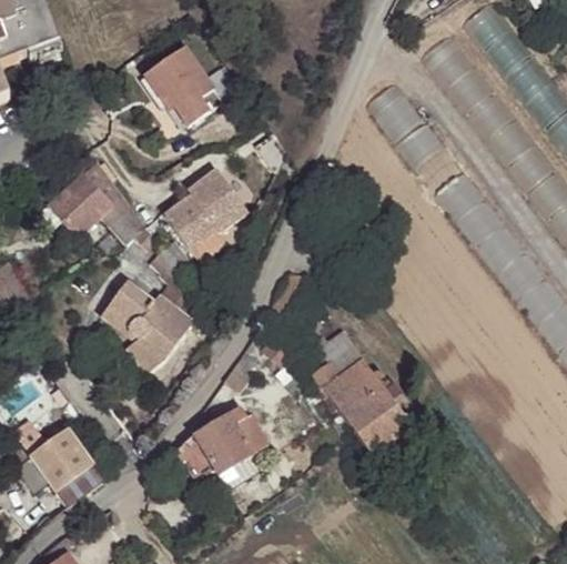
[(0,0),(0,101),(9,98),(0,74),(0,66),(27,56),(60,43),(43,0),(0,0)]
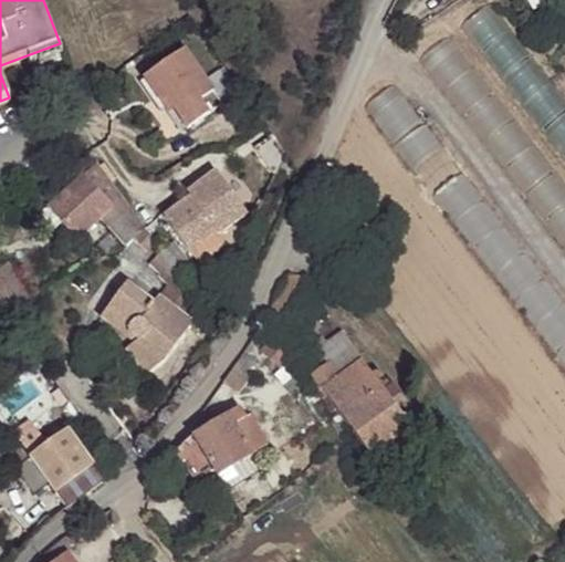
[(564,70),(564,41),(551,54),(564,70)]
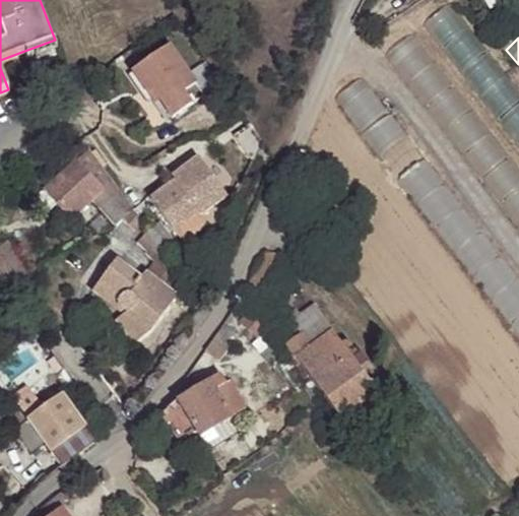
[(56,45),(55,40),(24,51),(26,56),(36,53),(37,57),(51,51),(50,48),(56,45)]
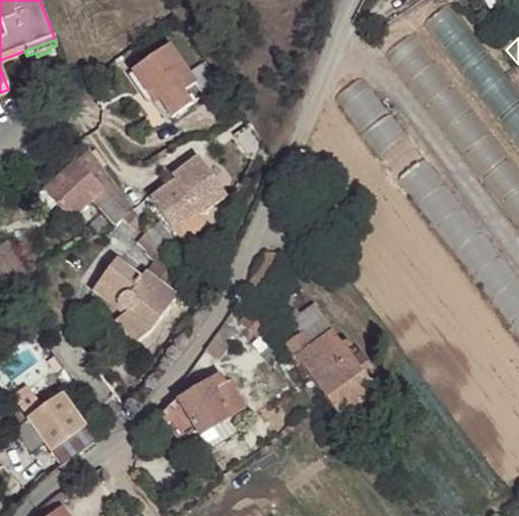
[(204,92),(170,44),(132,69),(147,92),(153,87),(160,99),(172,115),(204,92)]
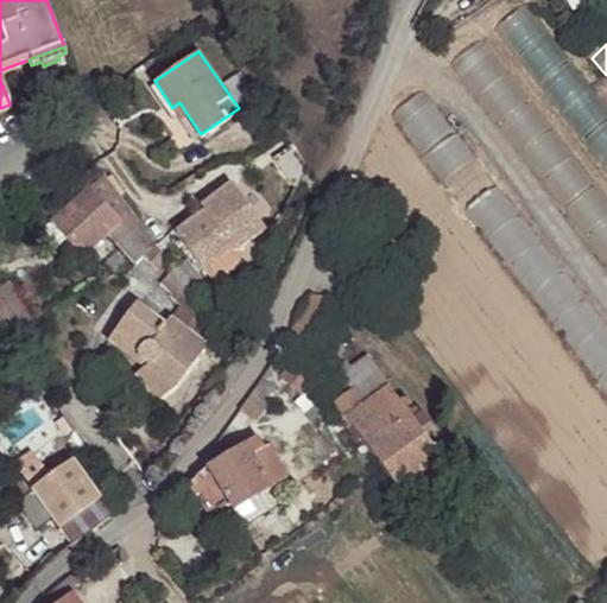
[(434,146),(454,131),(419,88),(399,103),(434,146)]
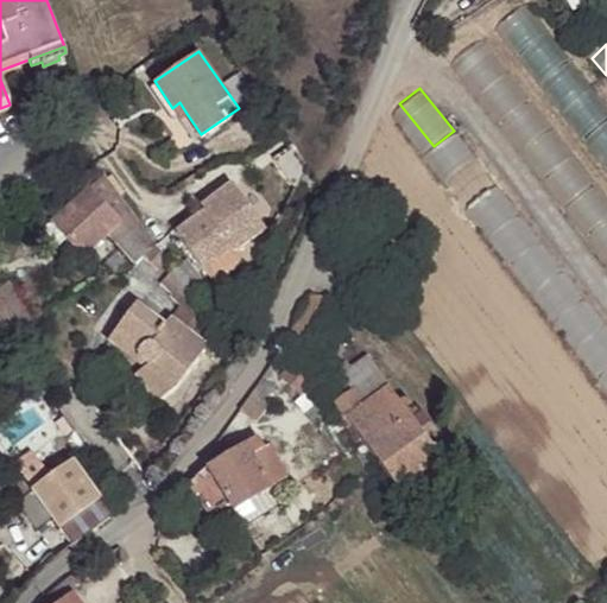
[(179,102),(172,108),(181,119),(188,115),(179,102)]
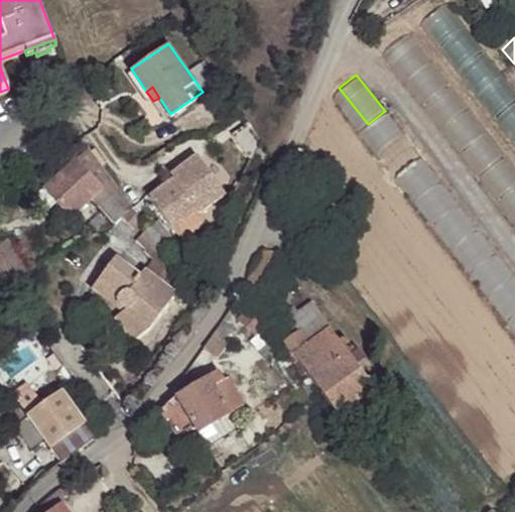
[(81,138),(73,146),(80,153),(87,146),(81,138)]
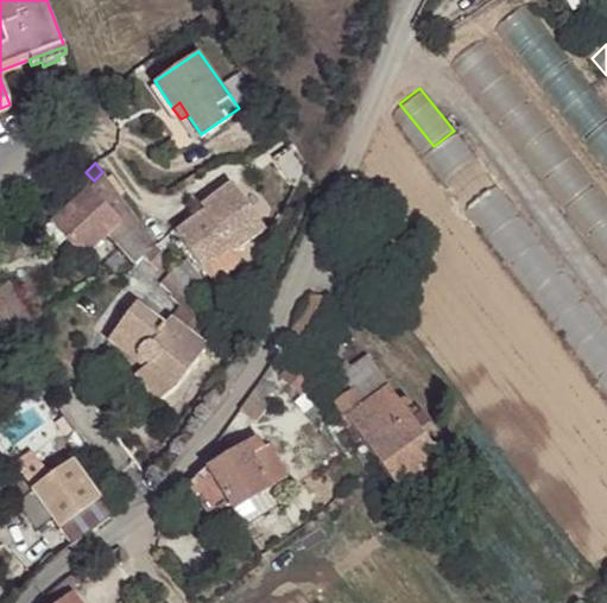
[(94,181),(51,220),(52,222),(67,236),(83,254),(107,232),(134,261),(143,254),(156,242),(140,223),(132,210),(102,172),(94,181)]
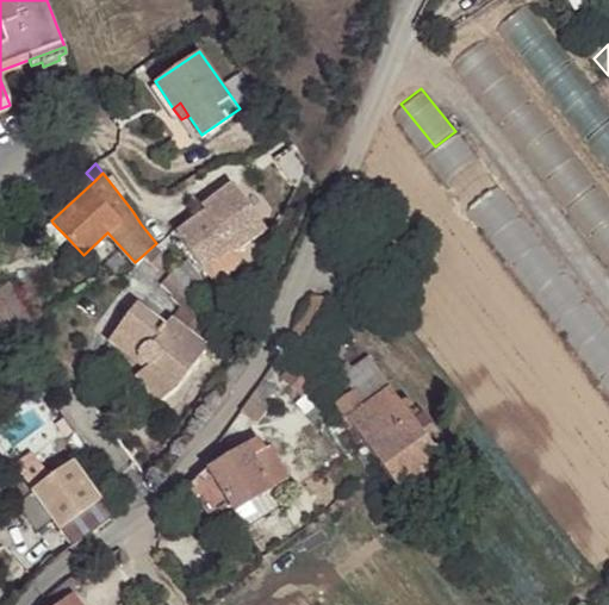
[(234,182),(203,205),(206,210),(202,214),(191,222),(178,232),(204,267),(232,245),(235,248),(266,225),(234,182)]
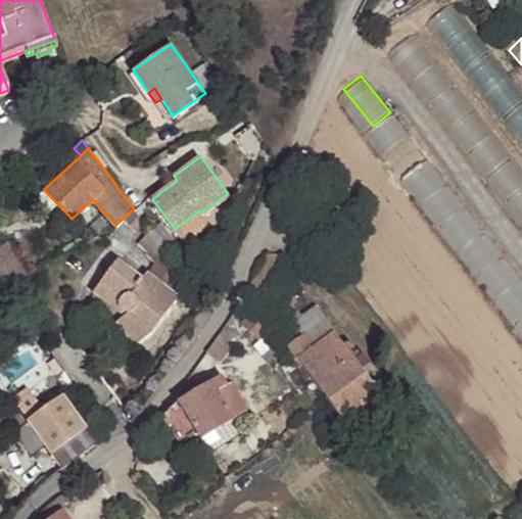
[(117,178),(113,181),(121,192),(126,189),(117,178)]
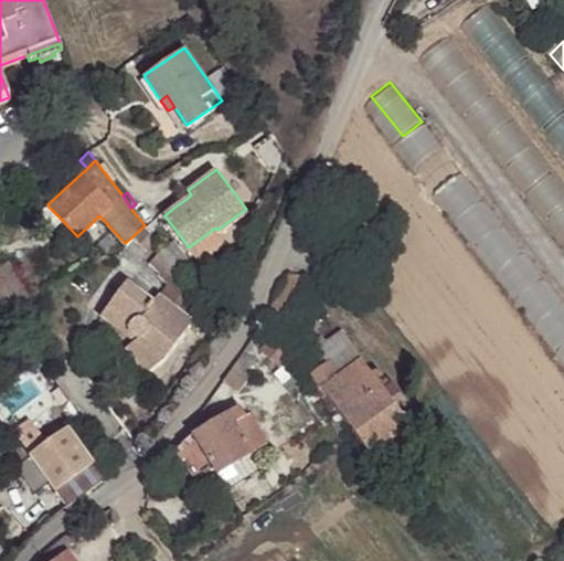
[(171,199),(177,205),(187,199),(181,192),(171,199)]
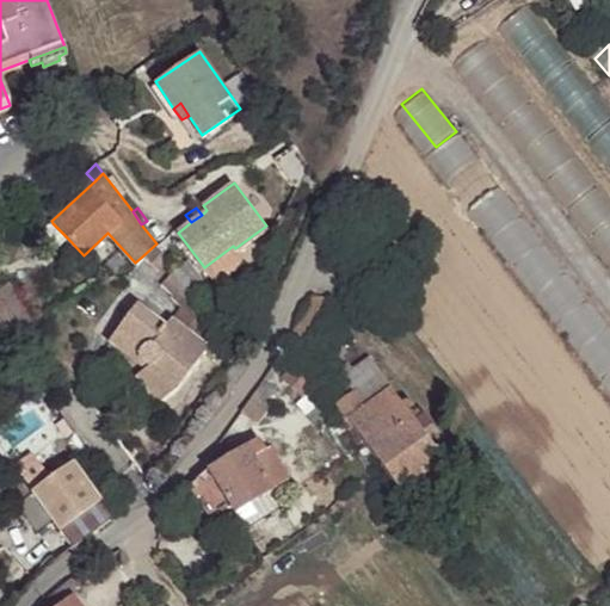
[(67,237),(53,223),(41,234),(55,249),(67,237)]
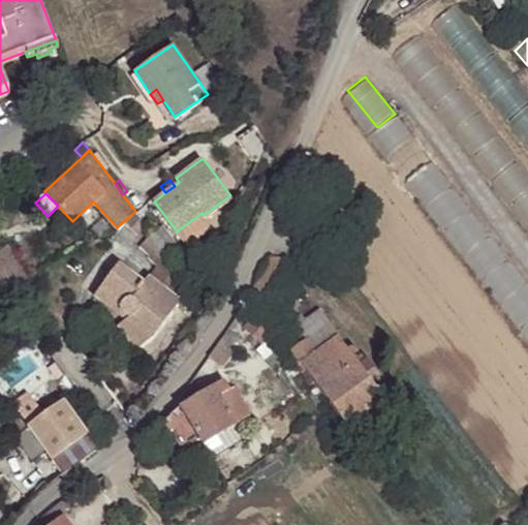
[(124,221),(136,234),(141,230),(146,225),(135,211),(124,221)]
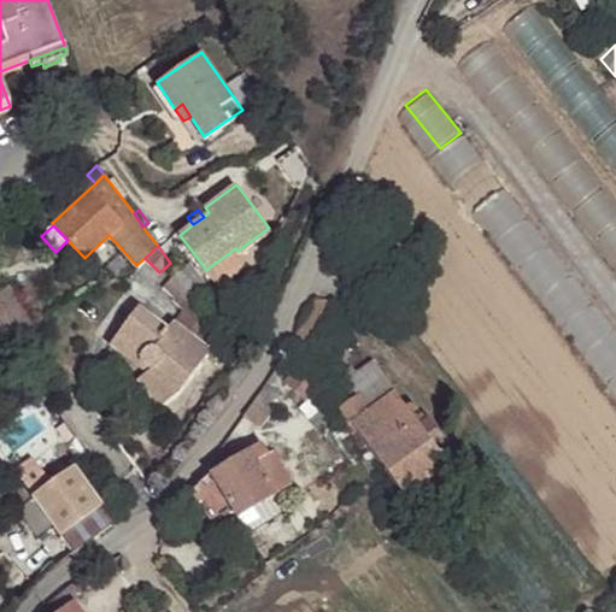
[(175,271),(195,298),(209,288),(188,260),(175,271)]
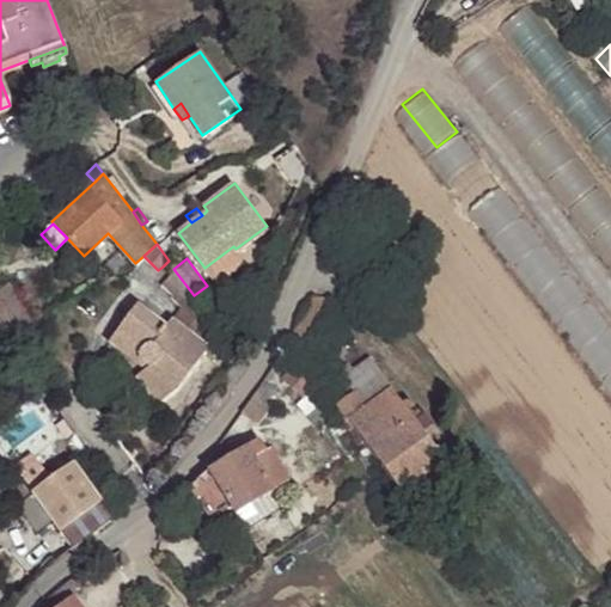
[(169,261),(163,267),(169,274),(173,268),(169,261)]
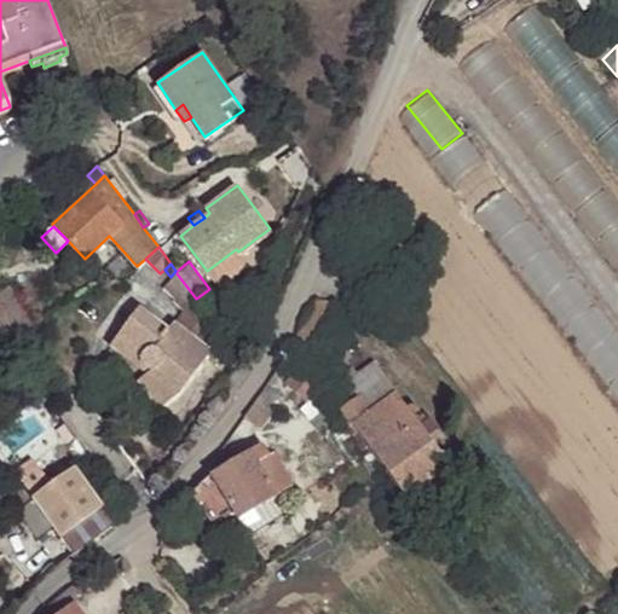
[(137,378),(160,407),(179,393),(211,349),(201,342),(214,323),(196,299),(175,272),(171,277),(163,284),(174,294),(172,297),(183,307),(185,308),(171,325),(166,328),(138,307),(116,334),(143,353),(139,357),(142,365),(145,370),(146,372),(145,374),(137,378)]
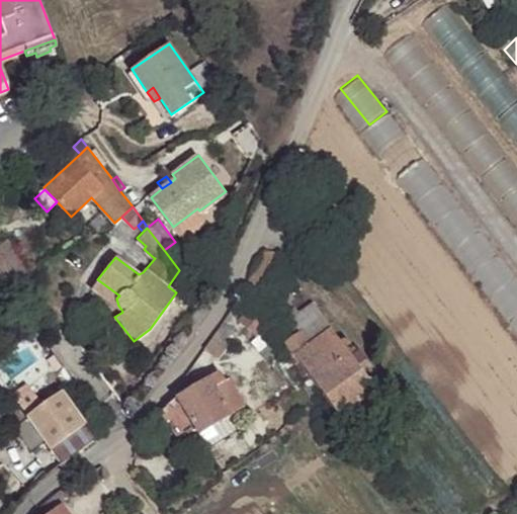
[(8,239),(0,243),(0,275),(6,284),(28,268),(8,239)]
